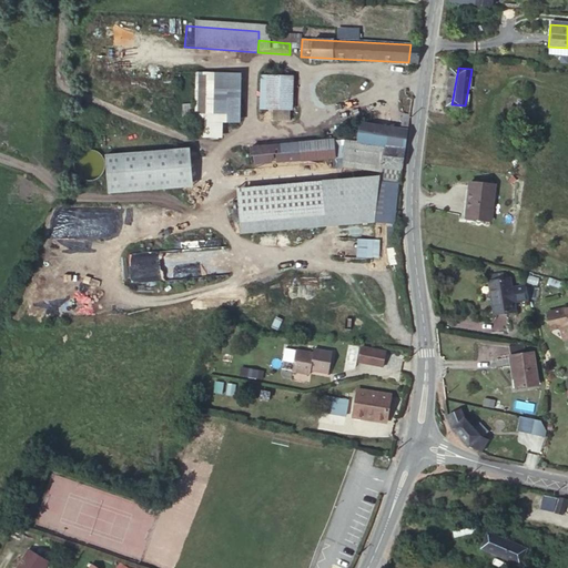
[(242,73),(198,73),(198,112),(198,138),(223,138),(223,123),(242,123),(242,73)]
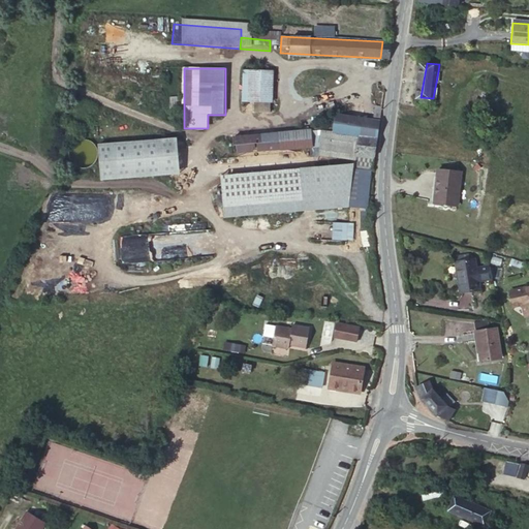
[(275,73),(243,71),(242,101),(273,103),(275,73)]
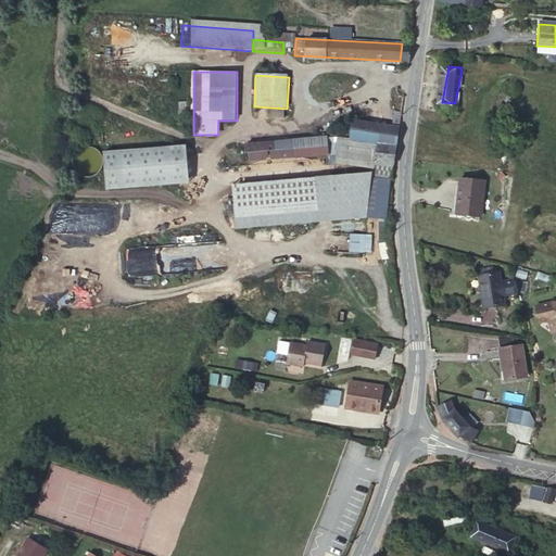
[(468,76),(460,75),(458,87),(467,88),(468,76)]
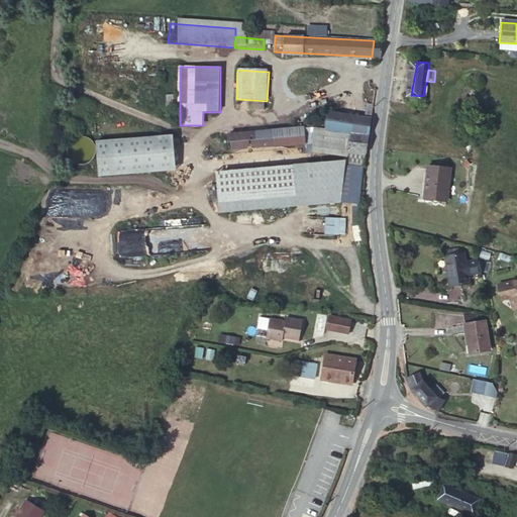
[(318,117),(315,135),(343,139),(341,159),(360,162),(365,124),(318,117)]
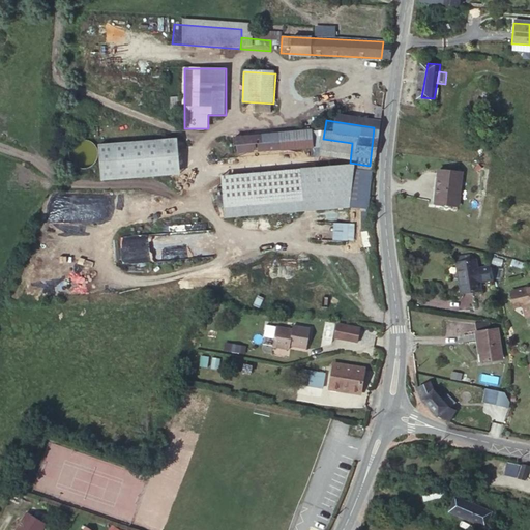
[(295,136),(272,137),(274,162),(297,160),(295,136)]
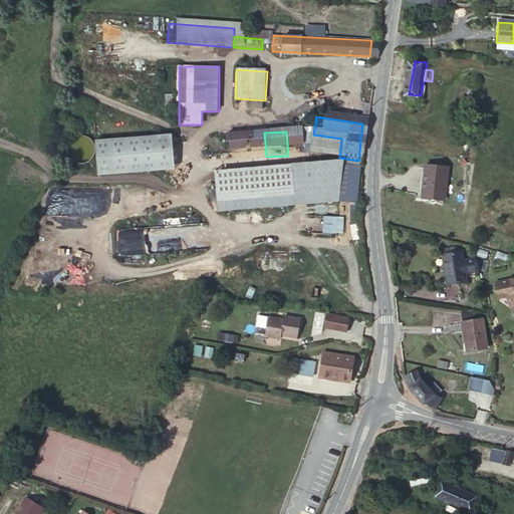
[(266,157),(264,133),(214,137),(217,161),(266,157)]
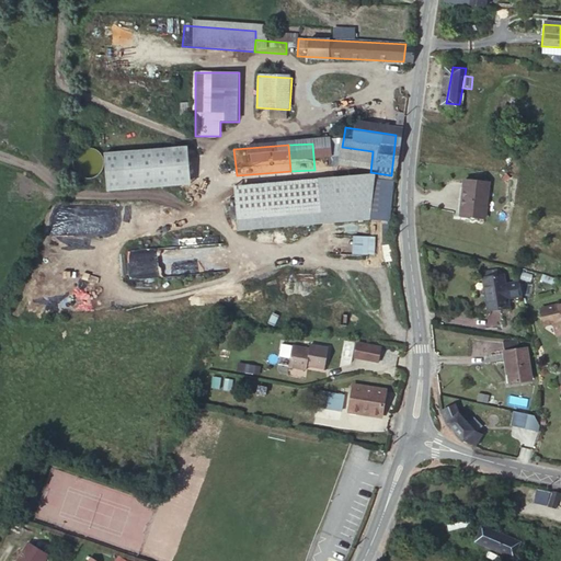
[(187,146),(103,155),(107,193),(191,184),(187,146)]
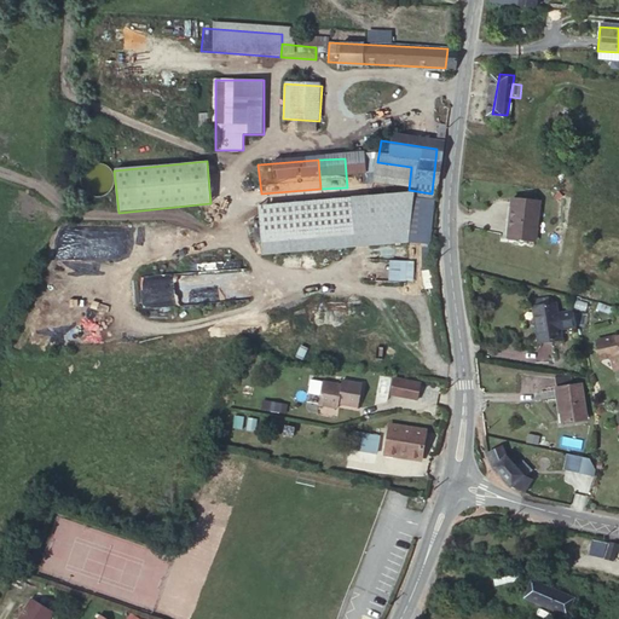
[(362,184),(409,190),(411,167),(377,162),(365,161),(362,184)]
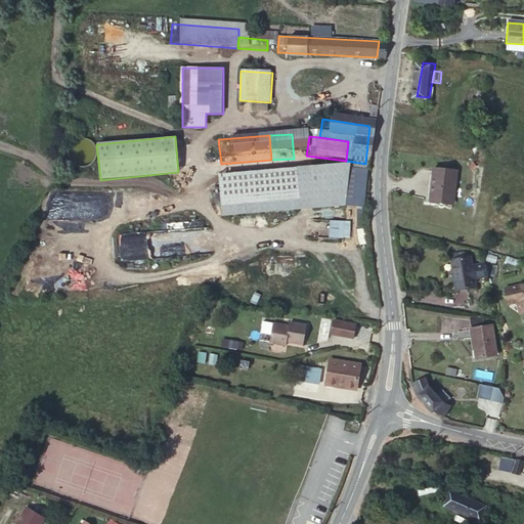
[(284,168),(219,174),(222,215),(347,205),(350,164),(284,168)]
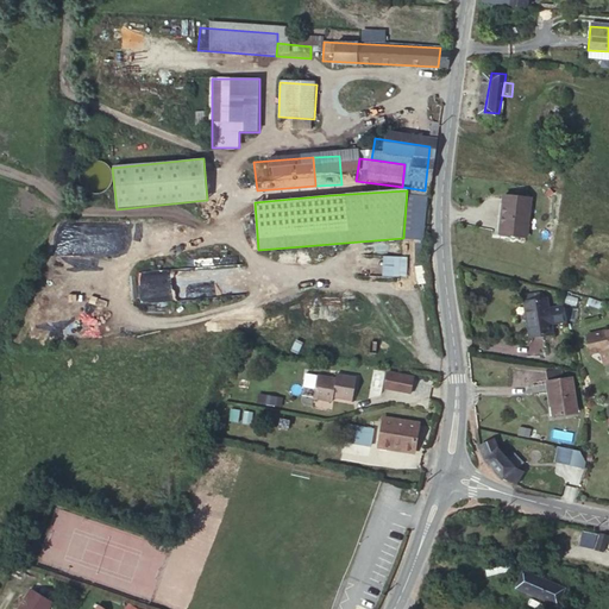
[(496,193),(493,227),(519,230),(522,195),(496,193)]
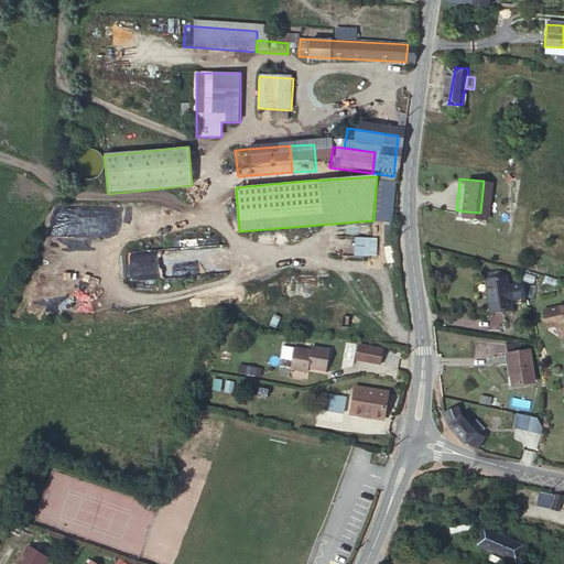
[(370,256),(371,237),(355,236),(354,255),(370,256)]
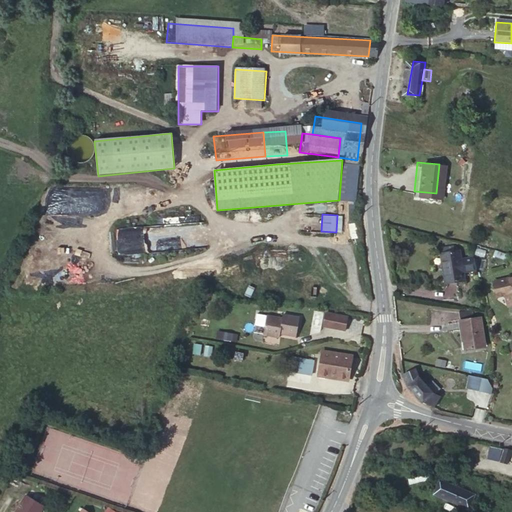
[(116,227),(114,252),(138,253),(139,228),(116,227)]
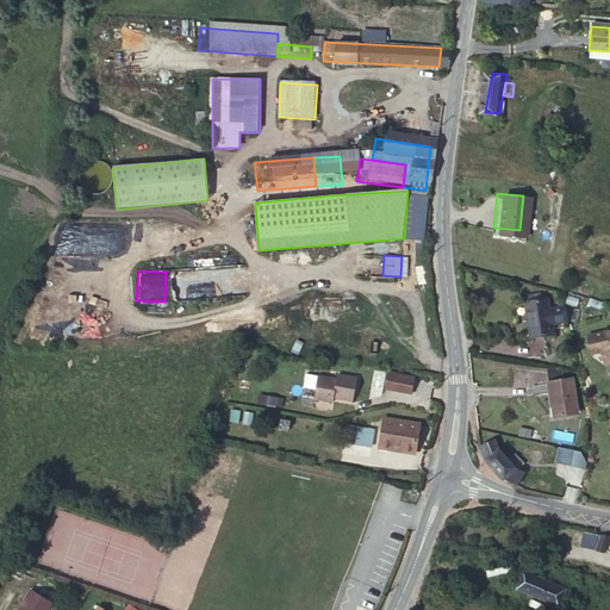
[(548,300),(523,304),(528,334),(553,331),(548,300)]
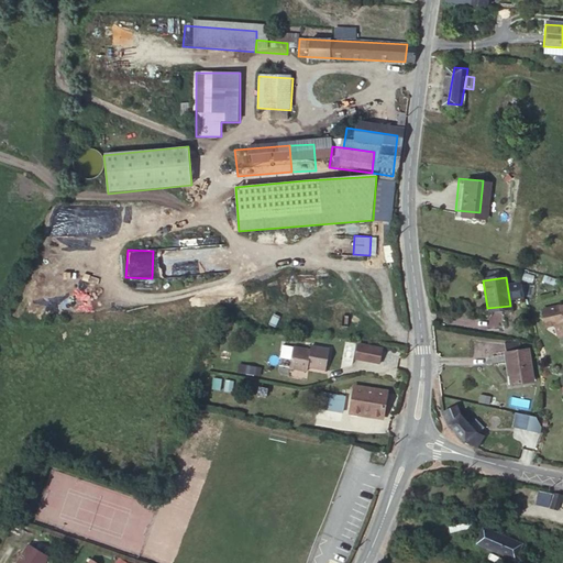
[(77,283),(20,282),(20,310),(76,311),(77,283)]
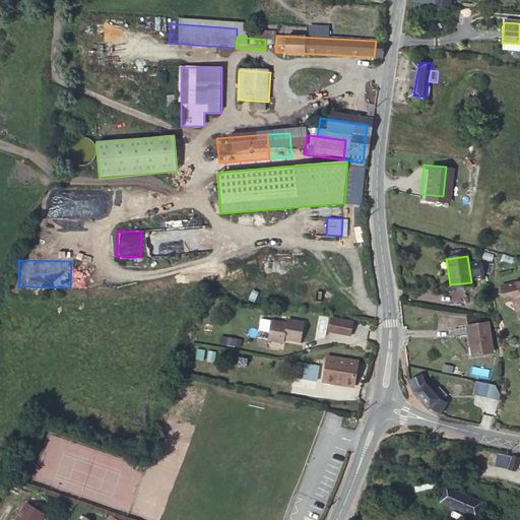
[(519,282),(499,286),(502,303),(508,302),(510,312),(512,311),(512,314),(519,312),(519,282)]
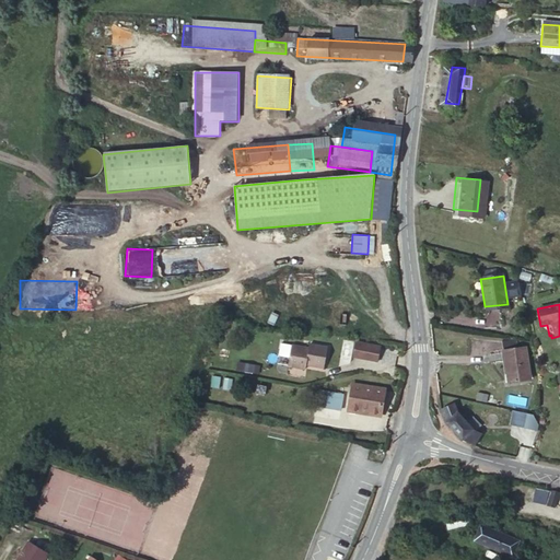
[(362,359),(366,343),(357,341),(352,357),(362,359)]
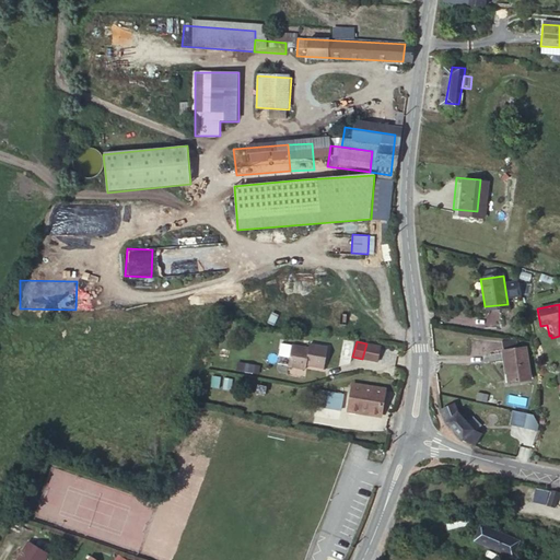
[(504,350),(518,350),(517,341),(503,342),(504,350)]
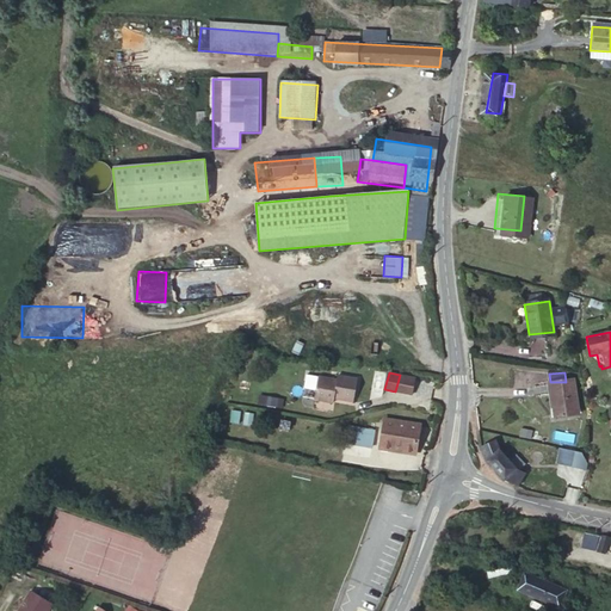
[(415,378),(400,375),(395,392),(411,395),(415,378)]
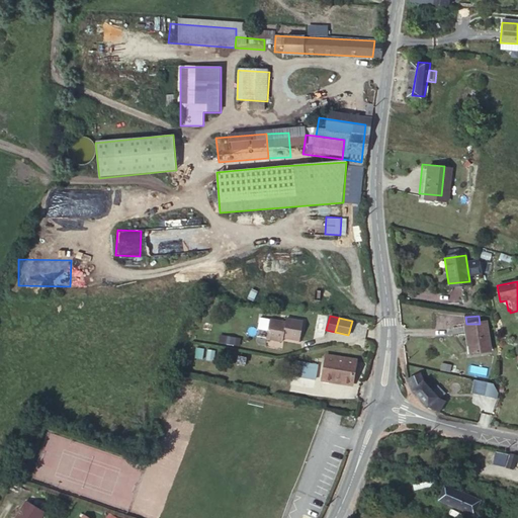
[(270,320),(266,338),(283,342),(284,339),(298,341),(303,322),(288,319),(287,324),(270,320)]
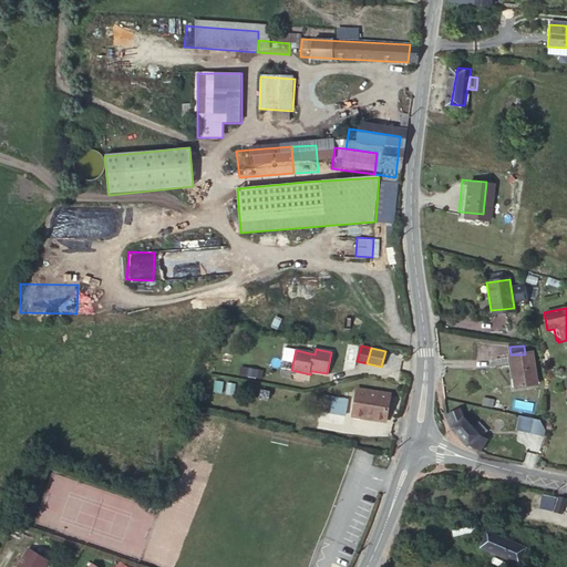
[(532,353),(525,354),(511,354),(513,388),(534,387),(532,353)]
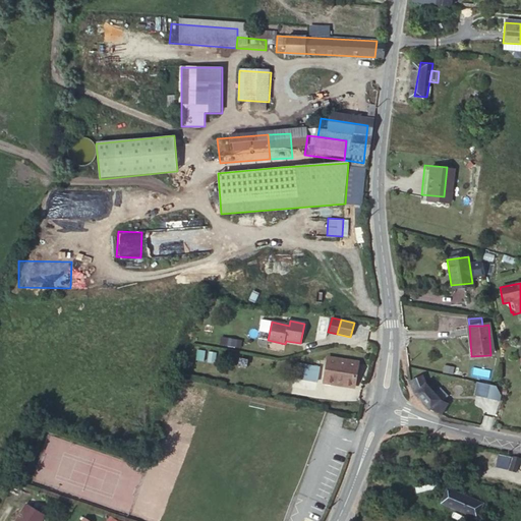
[(222,335),(220,343),(240,347),(242,340),(222,335)]
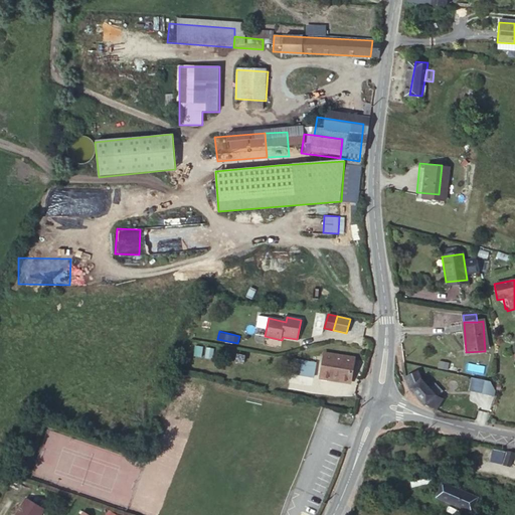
[(330,374),(351,379),(357,359),(326,352),(321,377),(329,379),(330,374)]
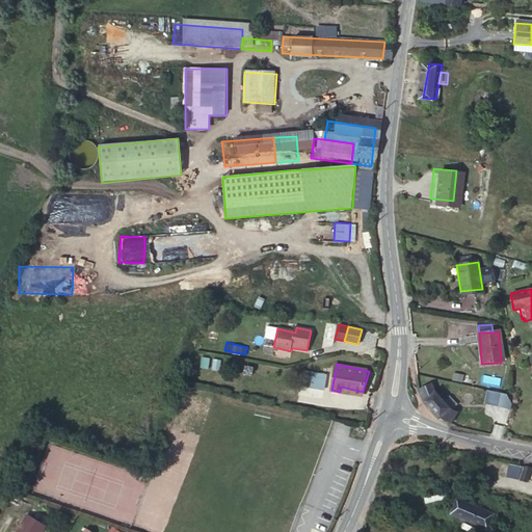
[(326,374),(304,369),(301,383),(323,389),(326,374)]
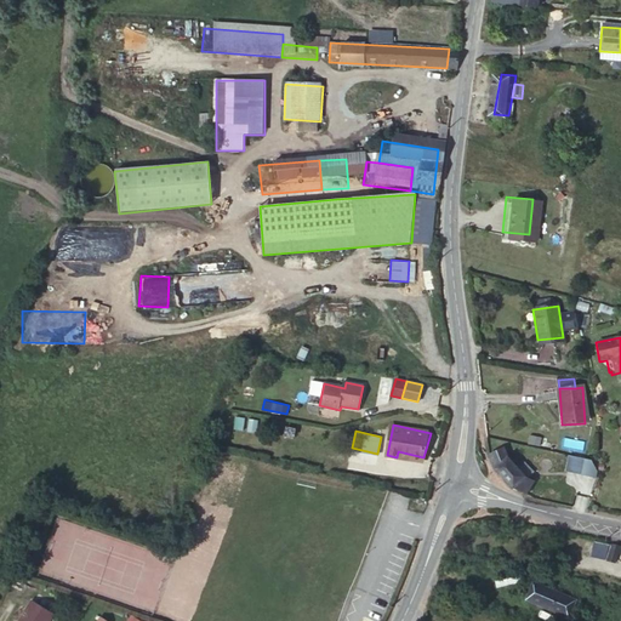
[(520,432),(519,445),(539,450),(541,437),(520,432)]
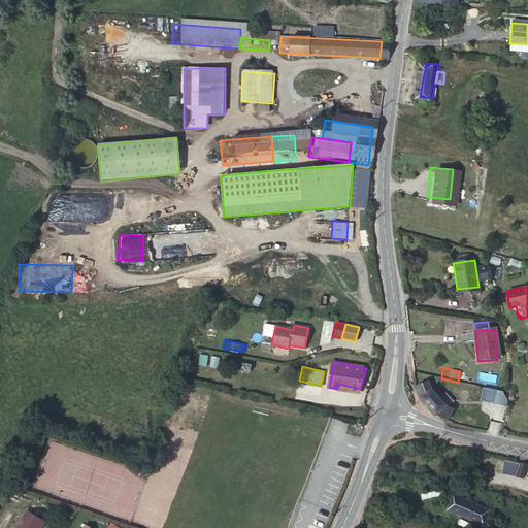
[(452,408),(450,406),(441,403),(435,396),(432,394),(429,380),(418,380),(418,393),(423,405),(432,414),(449,421),(452,408)]
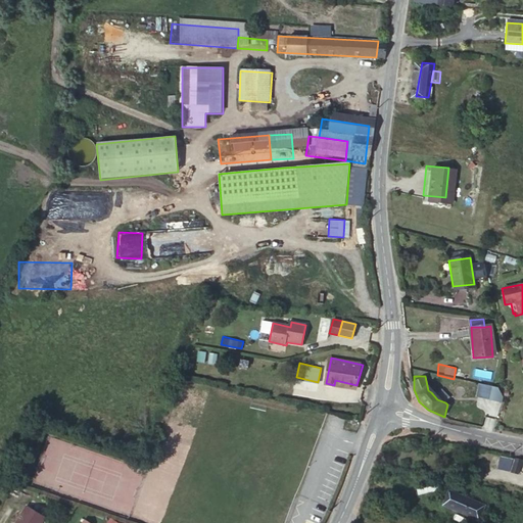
[(354,390),(357,385),(335,380),(334,385),(354,390)]
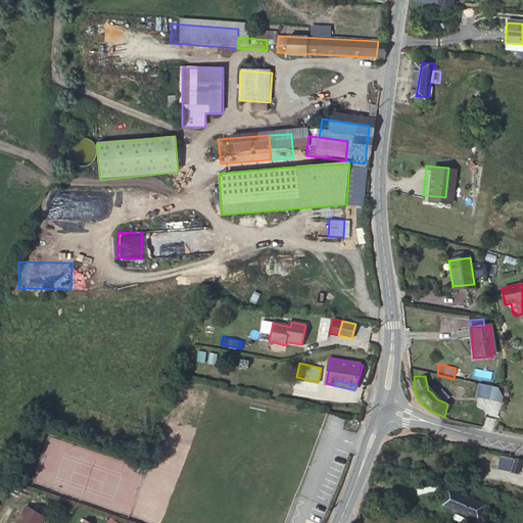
[(437,399),(445,402),(450,395),(438,385),(431,392),(437,399)]
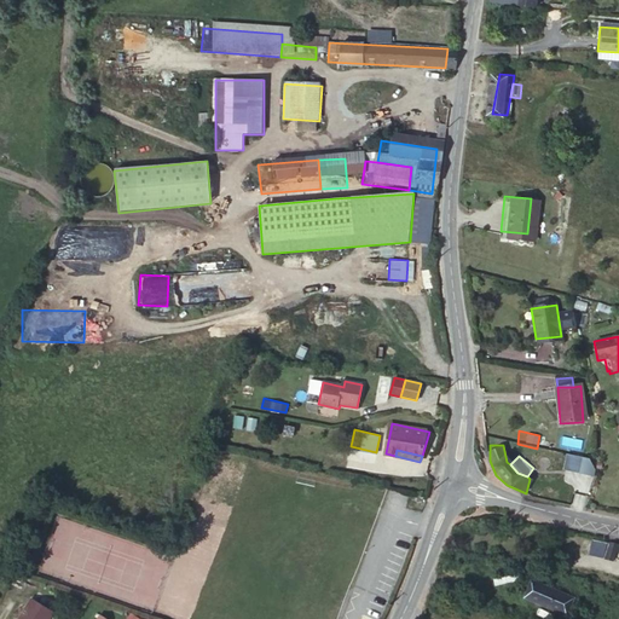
[(577,460),(562,456),(559,472),(572,475),(577,460)]
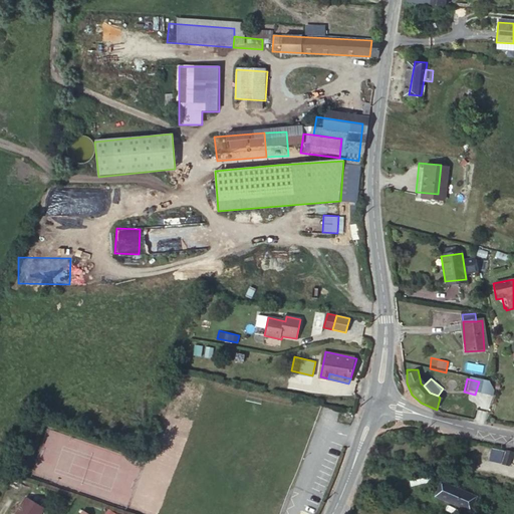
[(479,381),(475,395),(487,398),(487,393),(484,382),(479,381)]
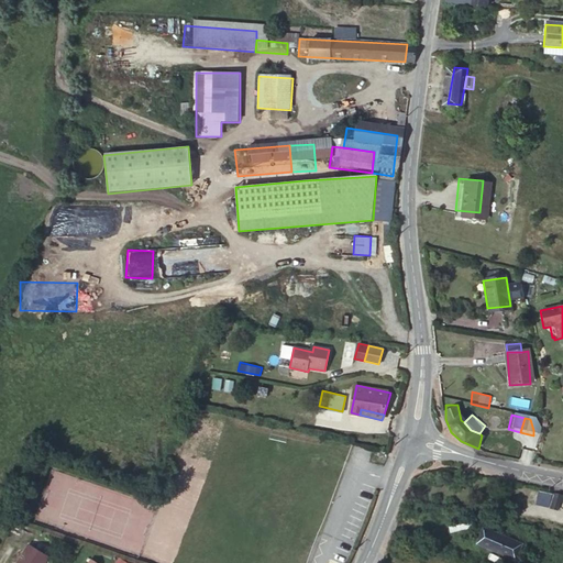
[(536,503),(559,509),(562,496),(539,489),(536,503)]
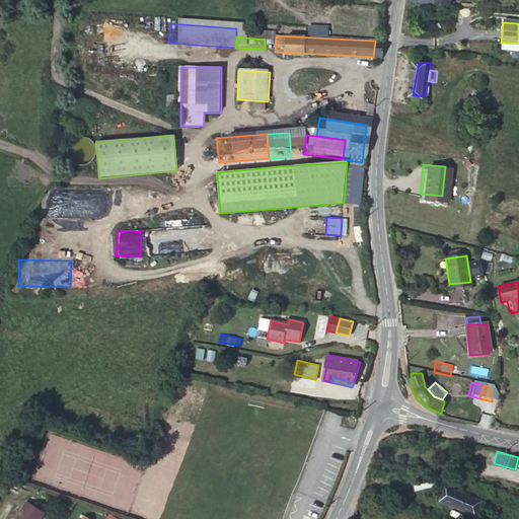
[(434,478),(414,484),(416,490),(435,485),(434,478)]
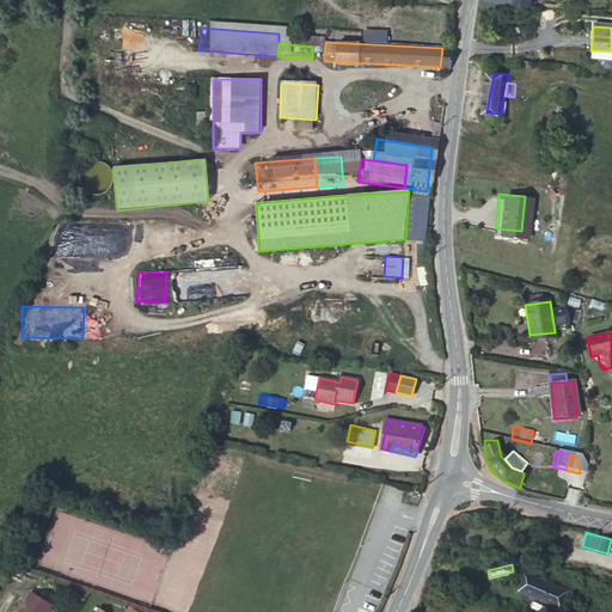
[(558,594),(515,576),(508,593),(550,611),(558,594)]
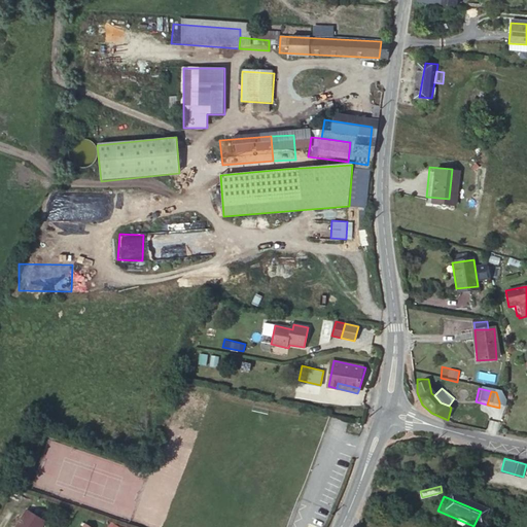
[(26,514),(18,526),(44,526),(45,526),(26,514)]
